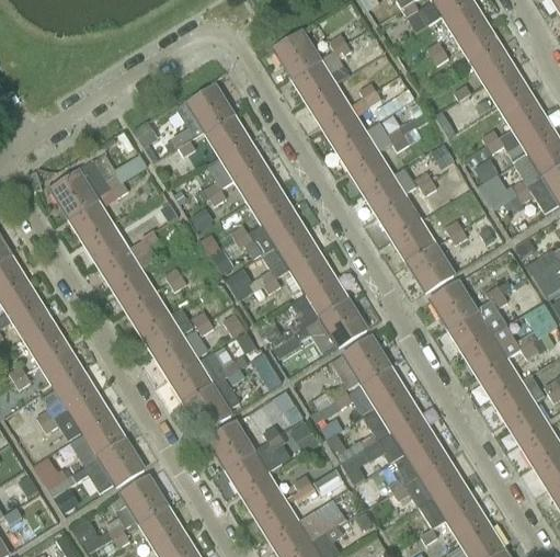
[(396,0),(401,9),(413,1),(414,0),(396,0)]
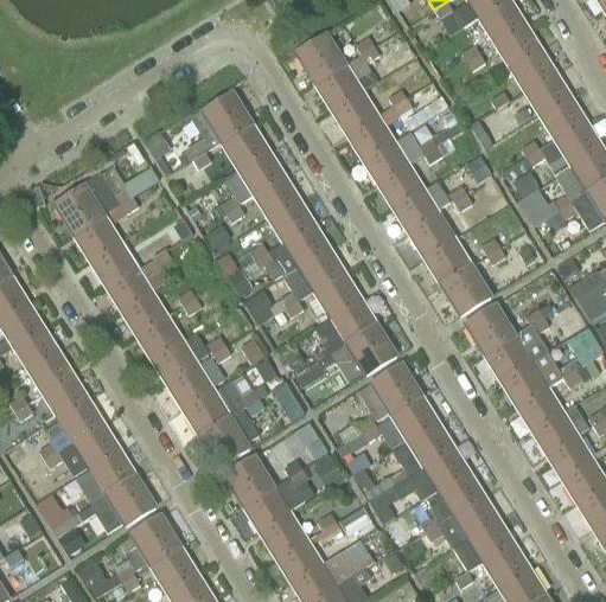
[(469,0),(457,7),(467,24),(479,15),(505,0),(469,0)]
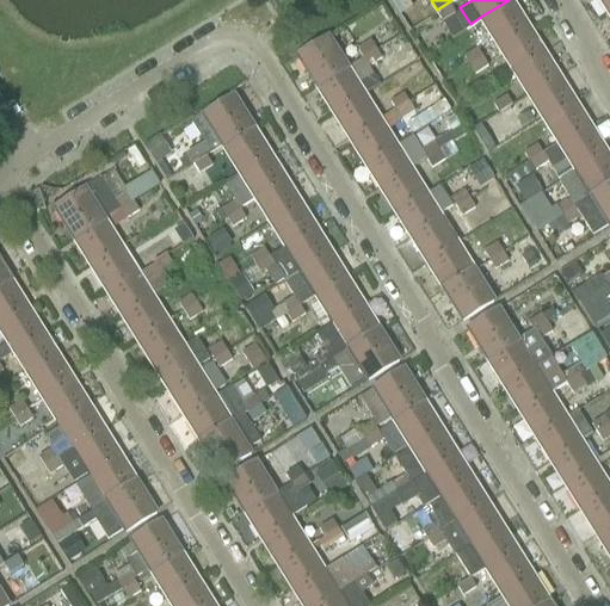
[(528,23),(513,0),(509,0),(482,16),(498,42),(528,23)]
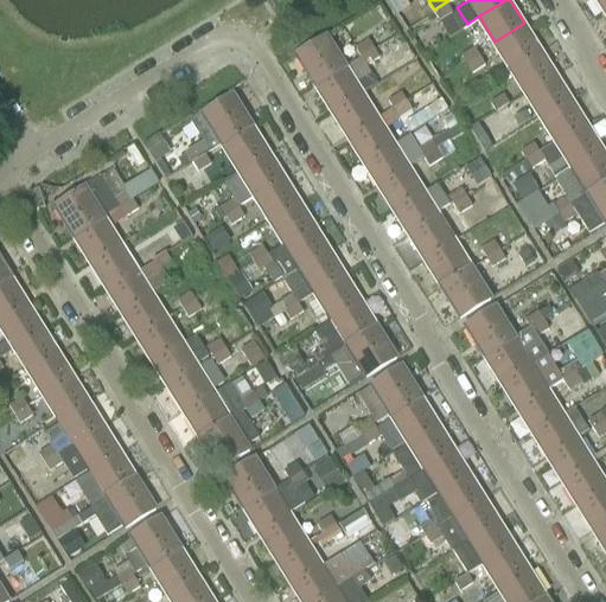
[(439,17),(452,8),(447,1),(434,10),(439,17)]
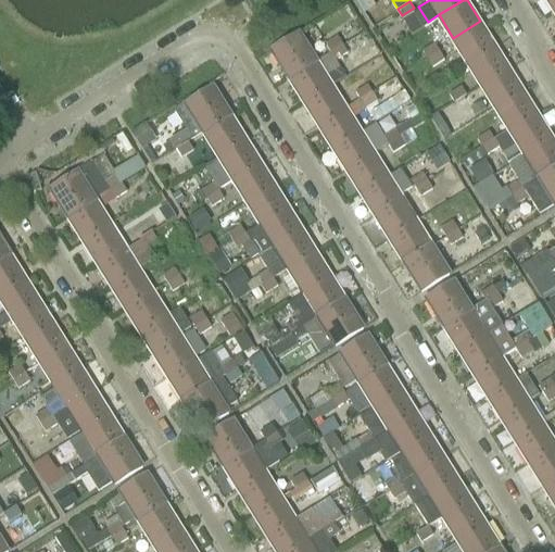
[(494,44),(480,21),(453,38),(467,60),(494,44)]
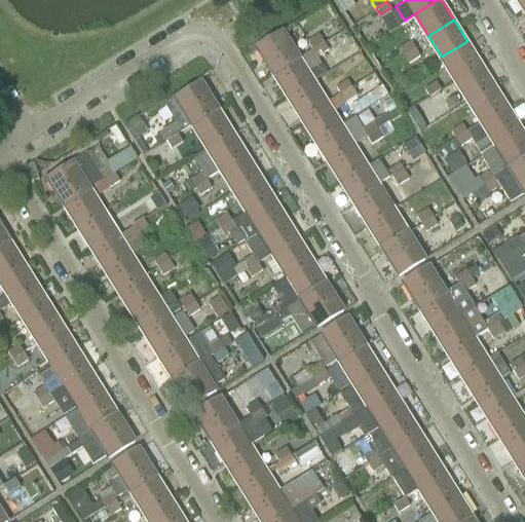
[(282,29),(257,45),(273,72),(299,56),(282,29)]
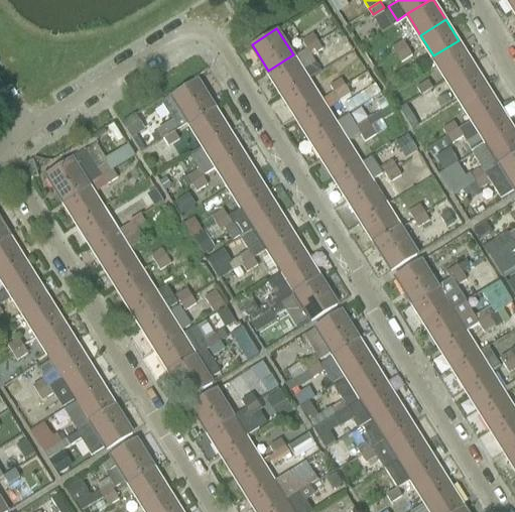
[(313,31),(302,38),(307,46),(317,39),(313,31)]
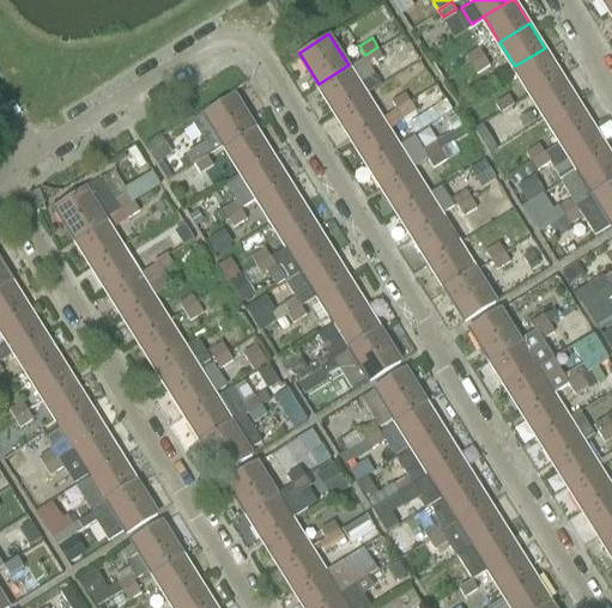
[(470,60),(483,52),(479,46),(466,54),(470,60)]
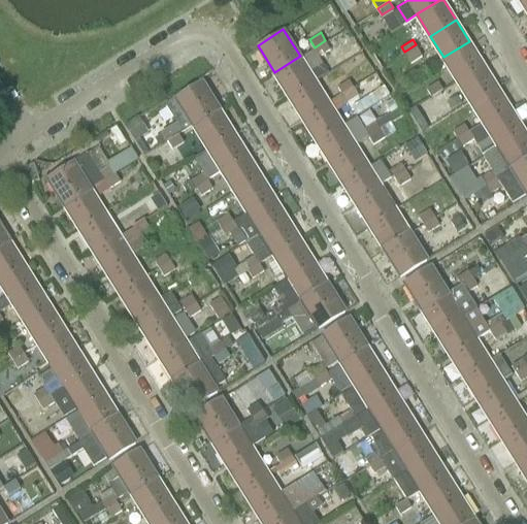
[(325,40),(315,47),(319,54),(329,47),(325,40)]
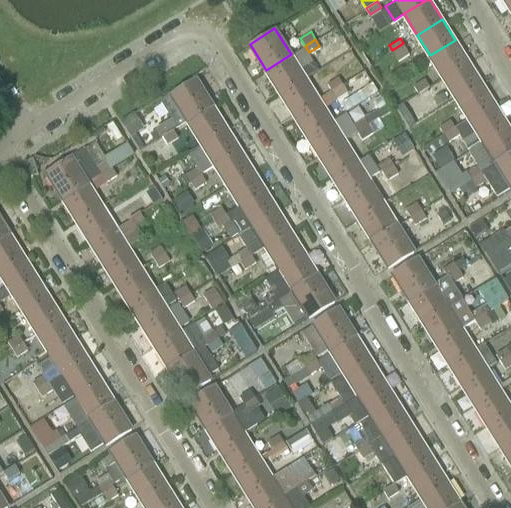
[(468,61),(455,40),(430,55),(443,77),(468,61)]
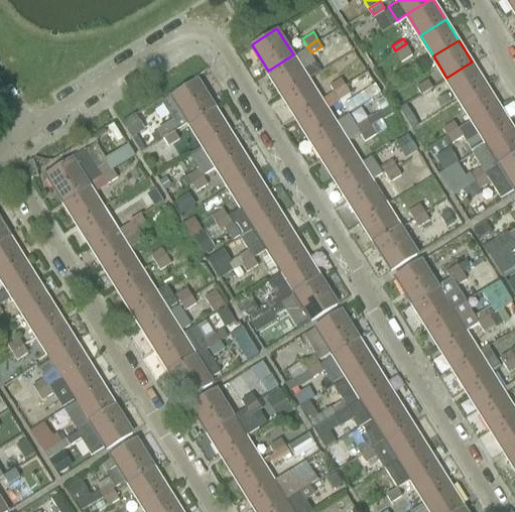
[(406,43),(395,50),(400,58),(412,51),(406,43)]
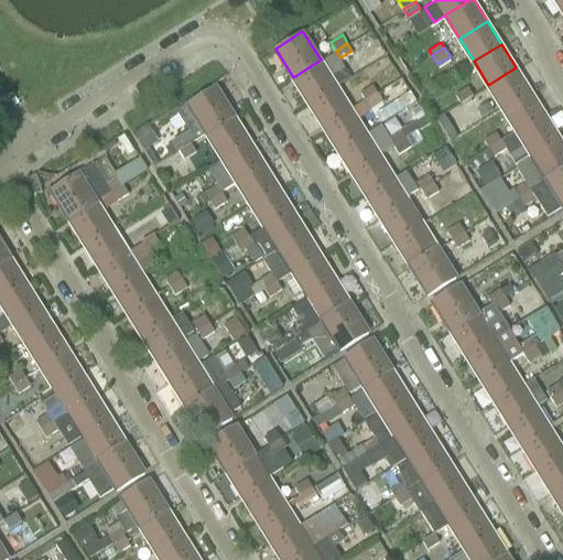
[(321,60),(293,77),(307,100),(335,84),(321,60)]
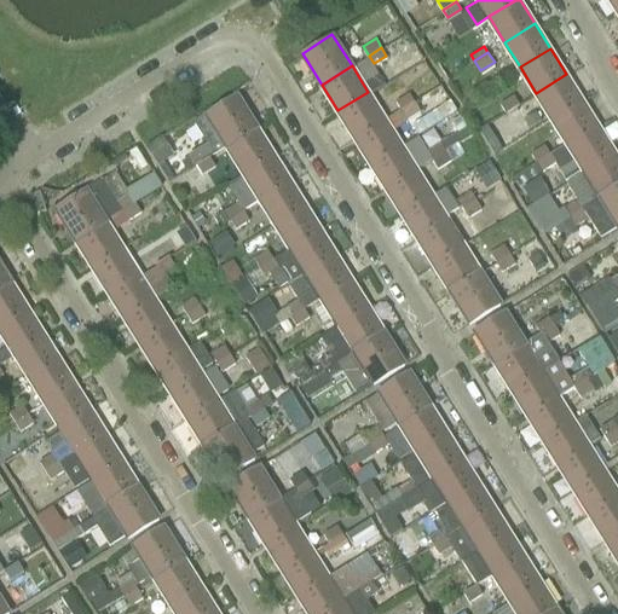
[(566,74),(536,93),(552,117),(582,98),(566,74)]
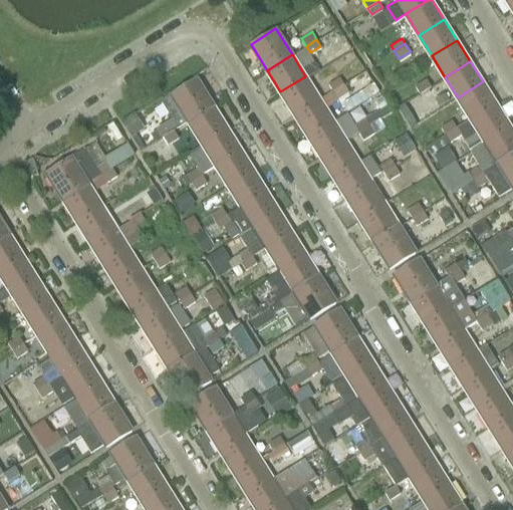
[(305,76),(280,91),(294,112),(318,97),(305,76)]
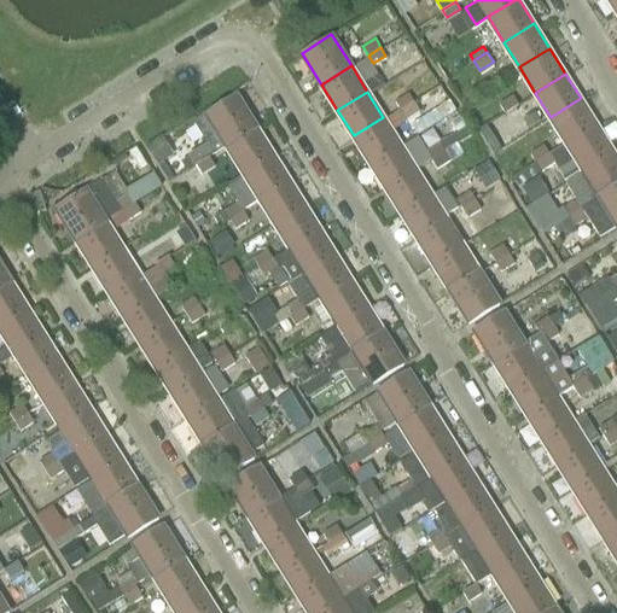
[(408,92),(395,99),(400,106),(401,109),(414,100),(408,92)]
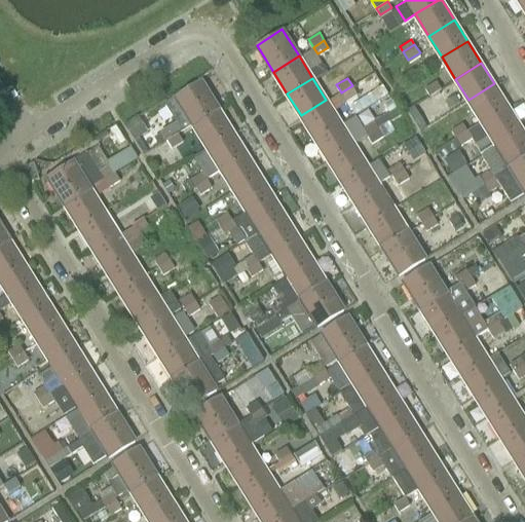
[(442,87),(437,79),(425,86),(430,95),(442,87)]
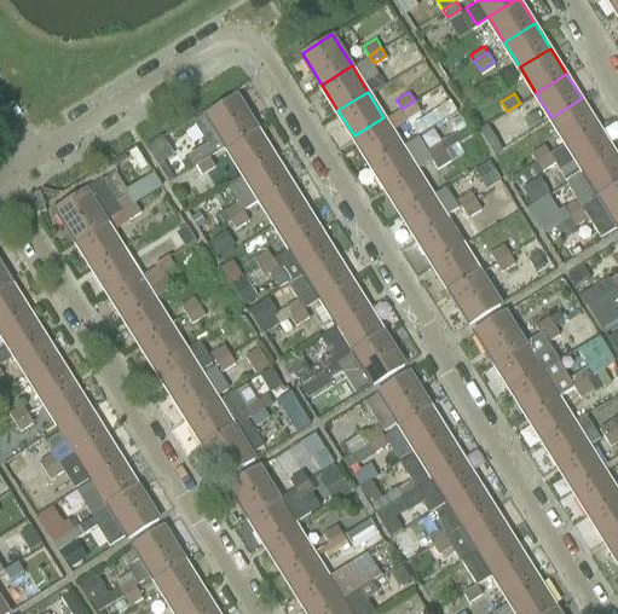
[(255,125),(236,94),(206,113),(194,121),(208,144),(183,160),(188,168),(196,162),(209,154),(225,144),(255,125)]
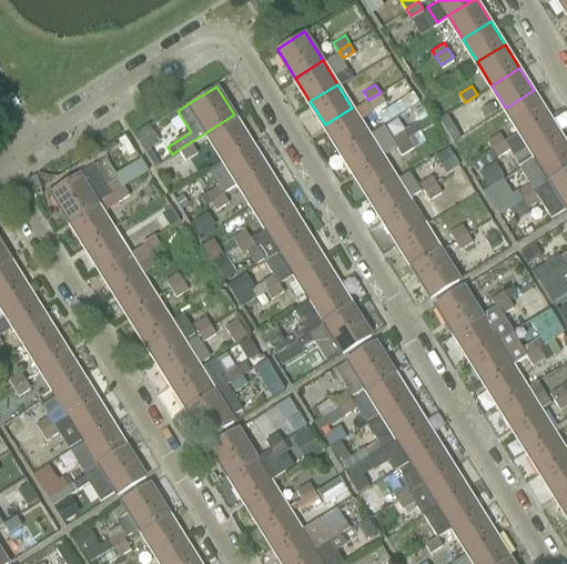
[(413,90),(377,112),(382,121),(418,99),(413,90)]
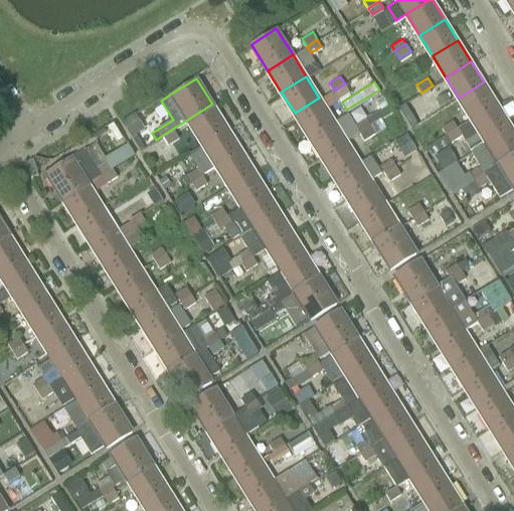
[(484,81),(459,98),(471,118),(496,103),(484,81)]
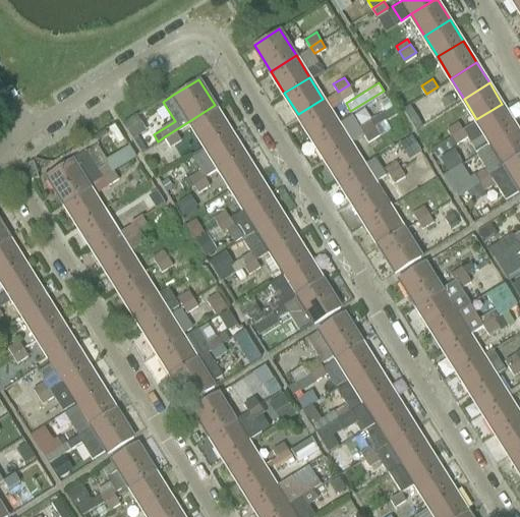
[(354,93),(349,84),(338,92),(343,100),(354,93)]
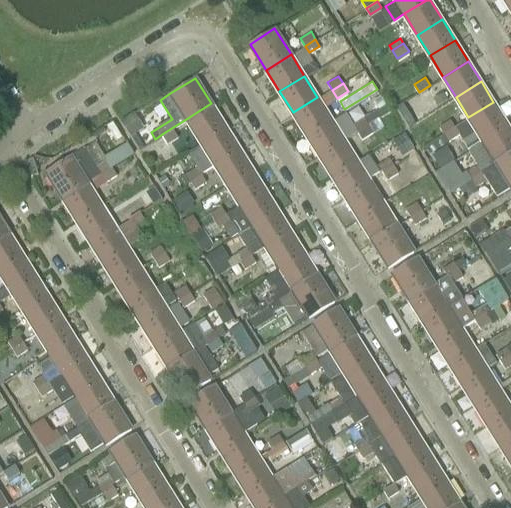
[(380,94),(373,98),(378,107),(386,101),(381,93),(380,94)]
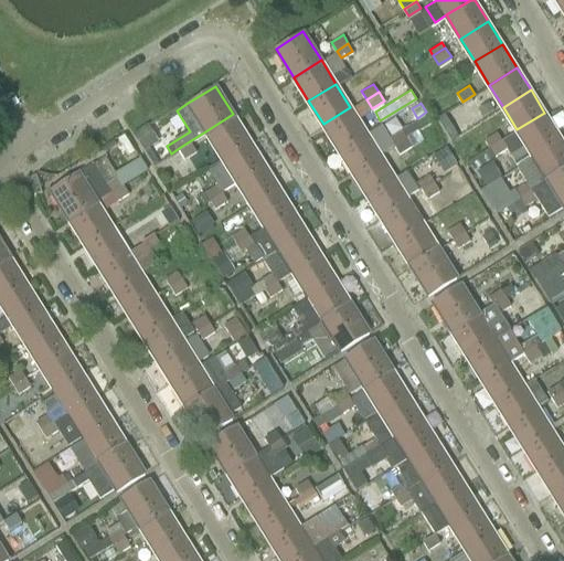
[(350,107),(323,124),(338,147),(364,129),(350,107)]
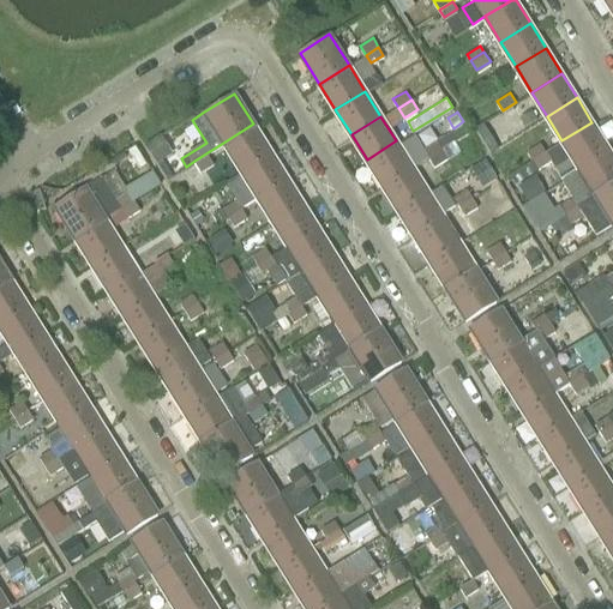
[(454,128),(424,148),(428,156),(455,140),(469,131),(463,121),(454,128)]
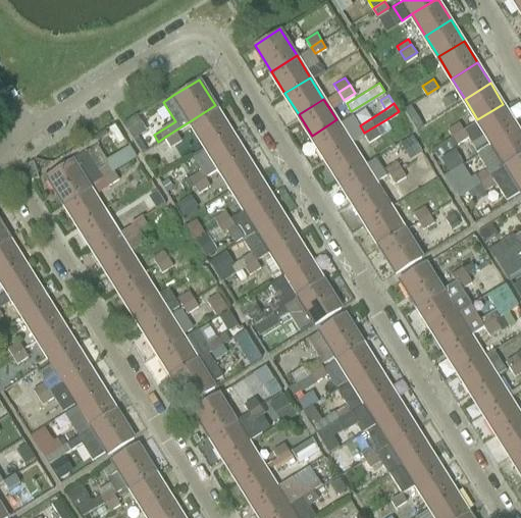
[(424,123),(412,104),(411,103),(404,107),(417,128),(424,123)]
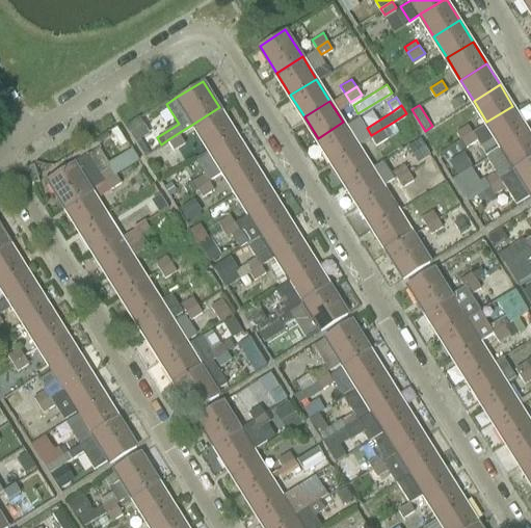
[(527,129),(512,106),(486,122),(461,137),(467,146),(478,138),(486,153),(501,144),(501,146),(527,129)]
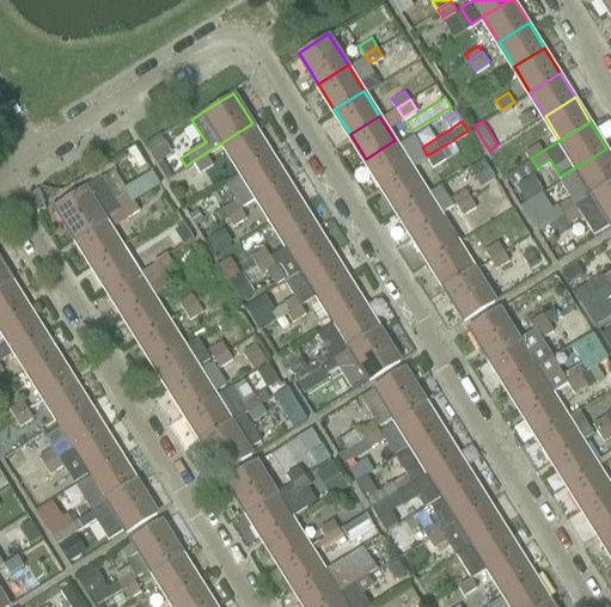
[(269,149),(252,123),(222,142),(239,169),(269,149)]
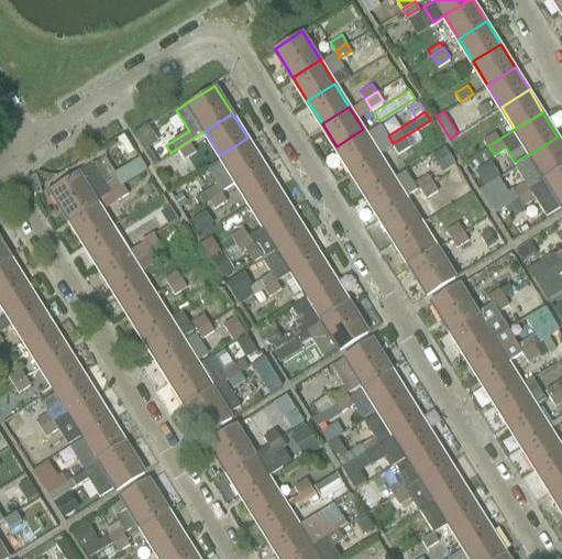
[(351,171),(378,153),(393,143),(388,135),(379,122),(365,132),(363,129),(337,146),(351,171)]
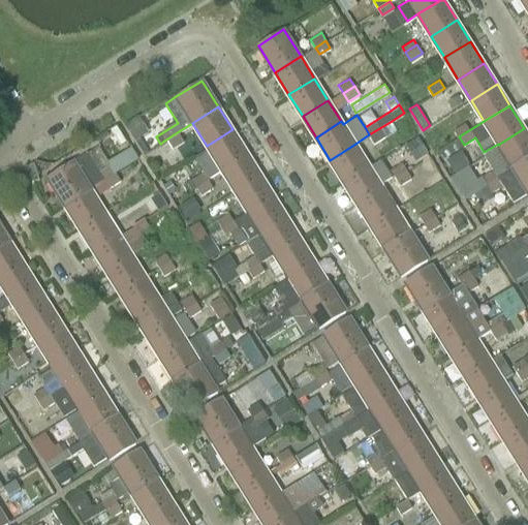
[(396,128),(392,121),(369,134),(374,142),(396,128)]
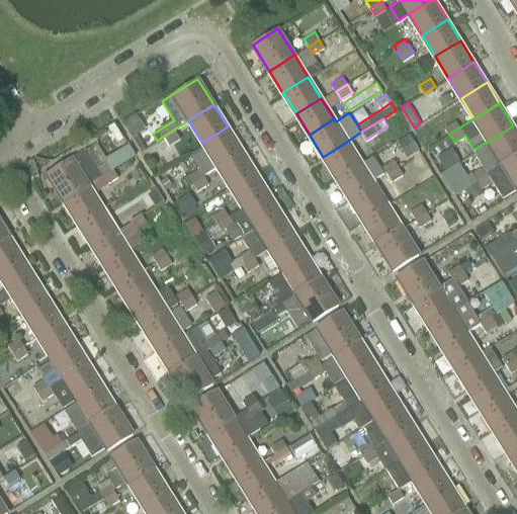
[(456,119),(445,126),(449,134),(460,127),(456,119)]
